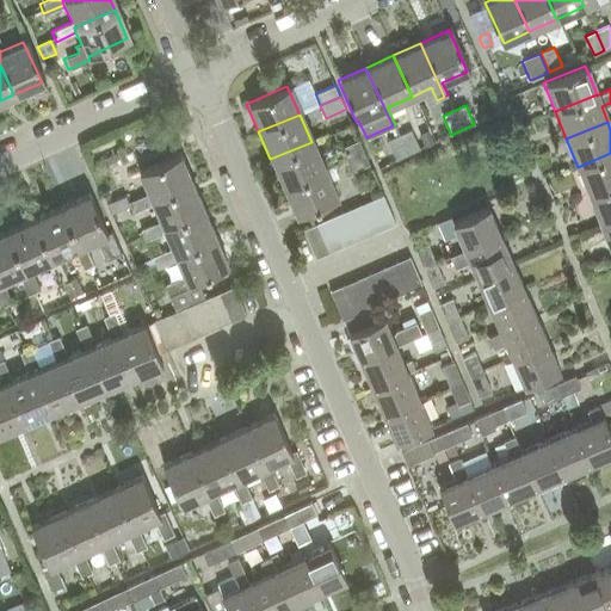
[(397,136),(406,155),(420,149),(411,130),(397,136)]
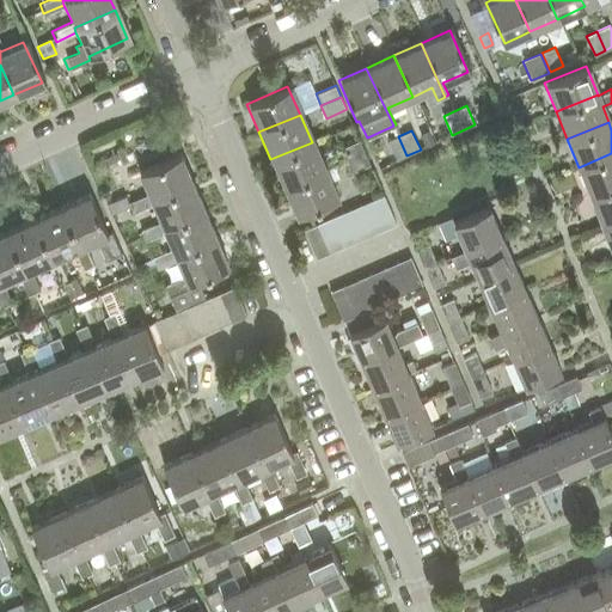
[(429,130),(420,134),(426,147),(435,142),(429,130)]
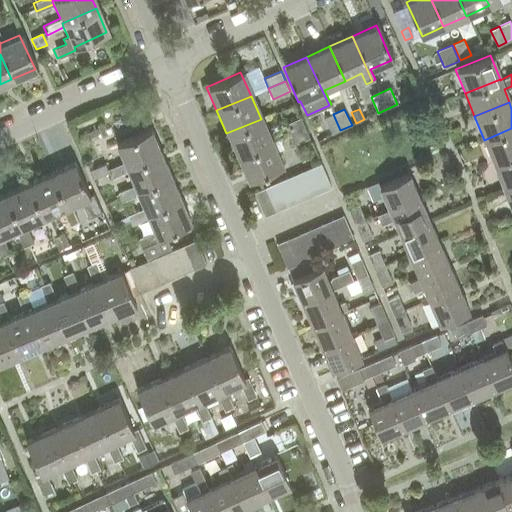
[(340,130),(333,114),(325,117),(332,134),(340,130)]
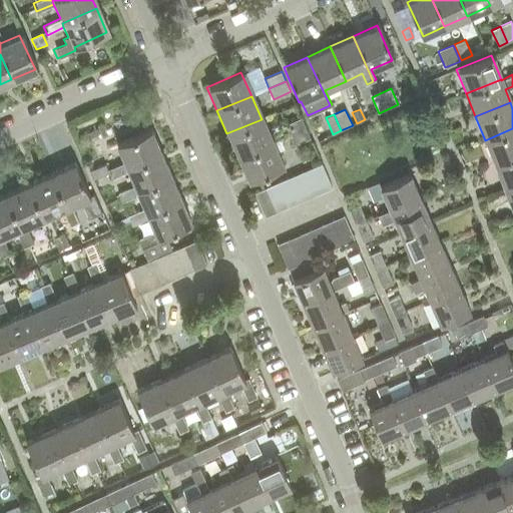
[(286,125),(290,134),(305,127),(301,118),(286,125)]
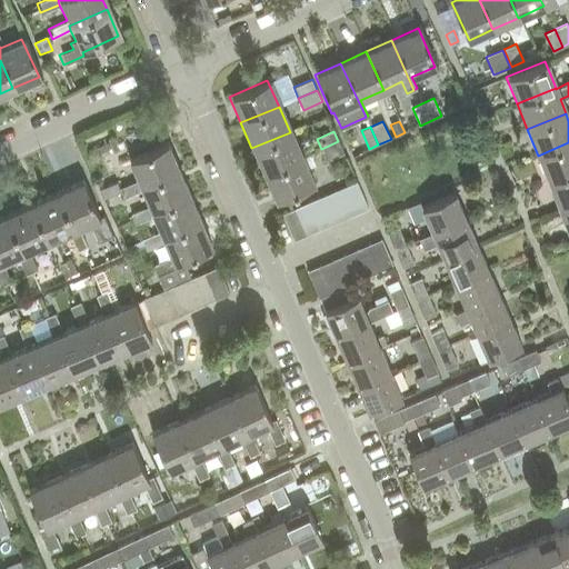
[(290,132),(251,148),(263,175),(301,158),(290,132)]
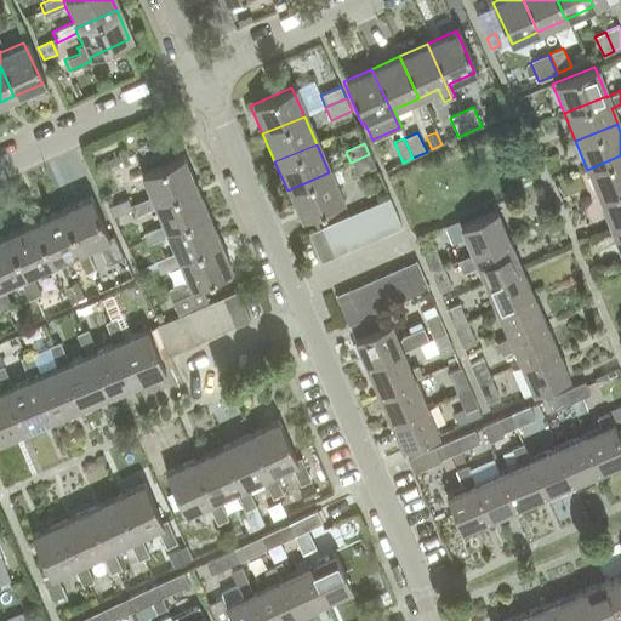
[(369,154),(351,163),(357,176),(375,167),(369,154)]
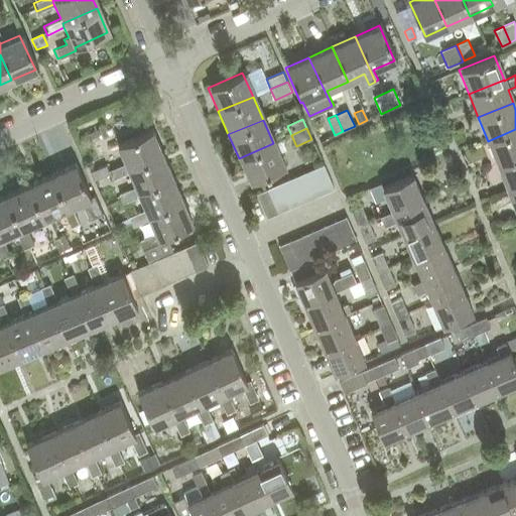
[(497,165),(515,156),(515,129),(488,141),(497,165)]
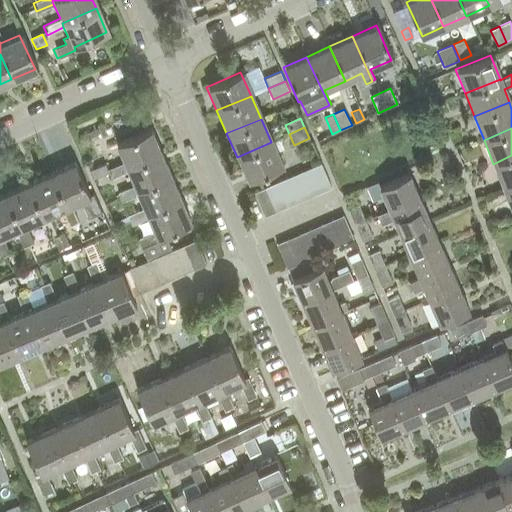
[(110,178),(126,171),(125,167),(159,152),(149,129),(114,144),(122,163),(106,170),(110,178)]
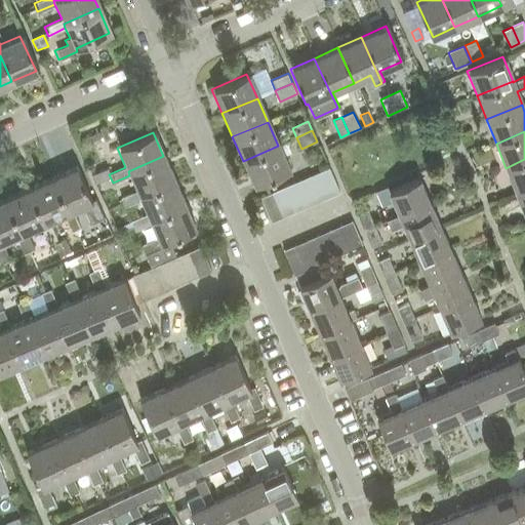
[(288,169),(278,146),(243,161),(253,185),(288,169)]
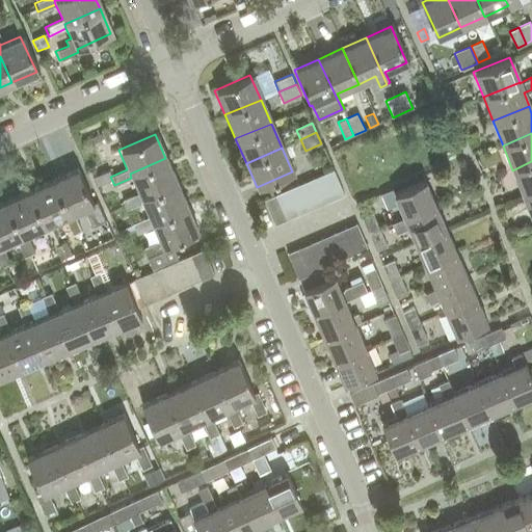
[(176,182),(165,158),(130,174),(131,178),(138,193),(121,201),(125,209),(141,203),(139,197),(176,182)]
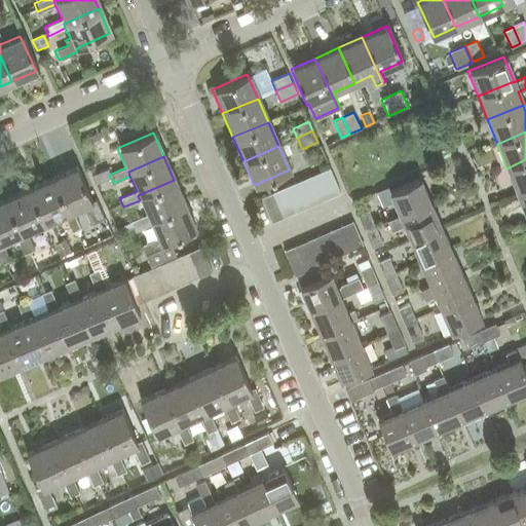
[(516,192),(525,187),(525,159),(506,168),(516,192)]
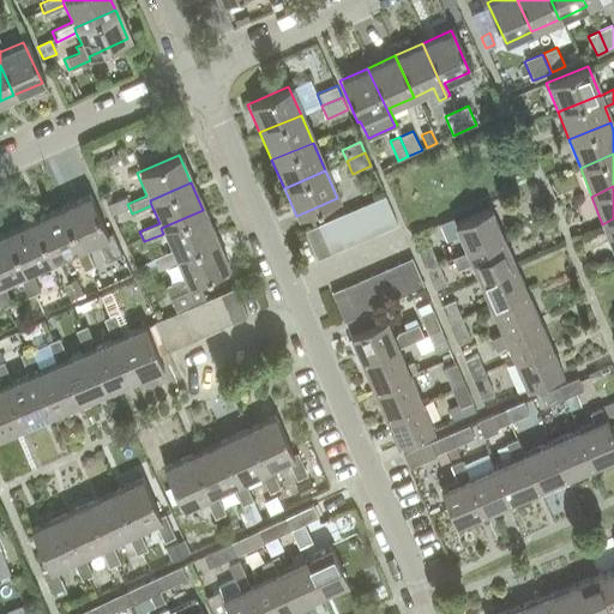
[(88,196),(76,200),(60,209),(77,248),(83,246),(101,238),(110,258),(119,254),(109,233),(104,234),(88,196)]
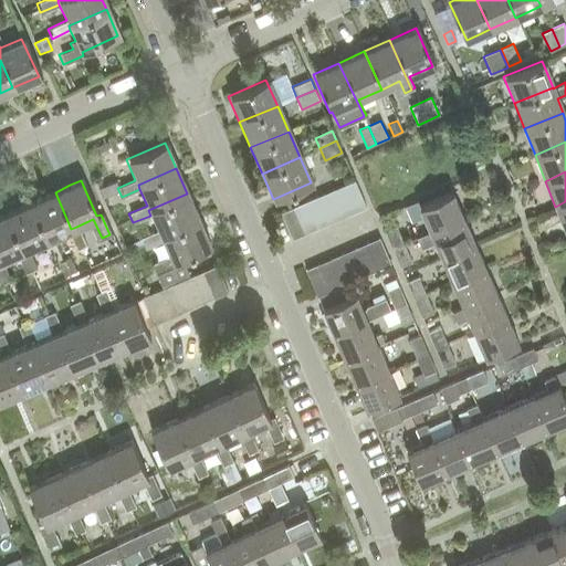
[(341,187),(352,213),(367,207),(355,180),(341,187)]
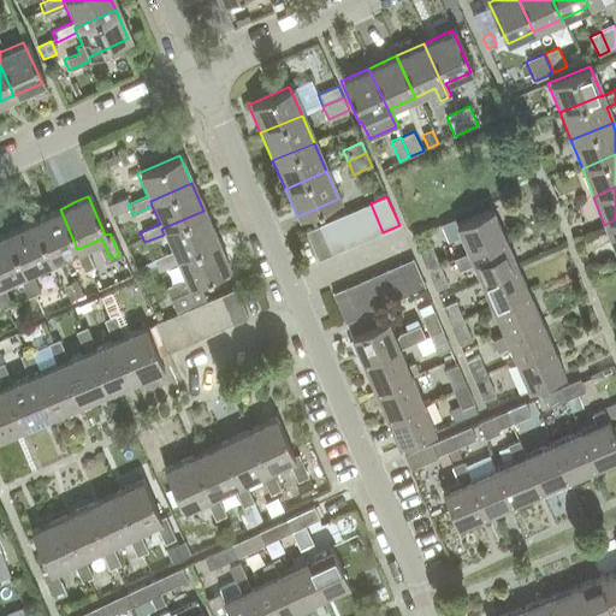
[(113,215),(129,208),(124,199),(108,205),(113,215)]
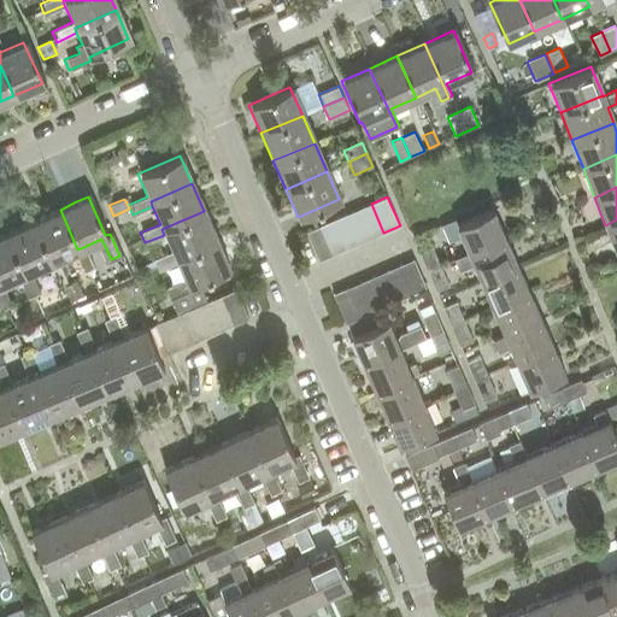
[(383,233),(371,204),(358,210),(370,239),(383,233)]
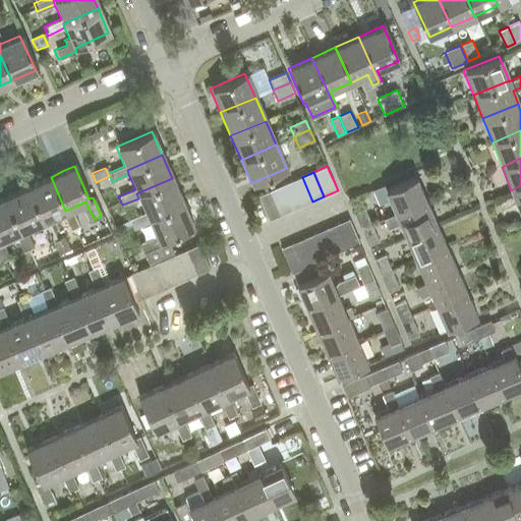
[(51,177),(27,187),(43,221),(47,219),(62,213),(70,230),(77,226),(70,209),(65,211),(51,177)]
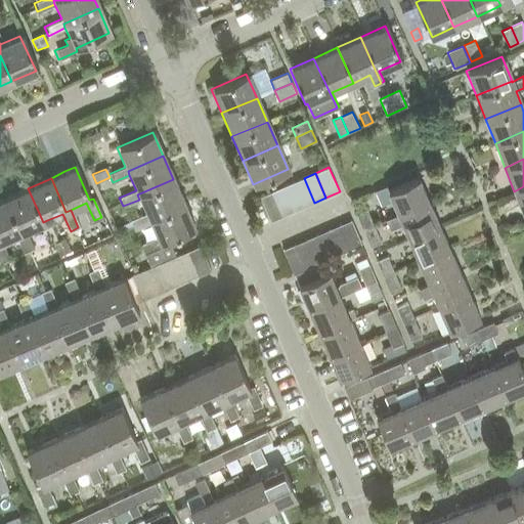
[(293,183),(303,207),(314,203),(304,178),(293,183)]
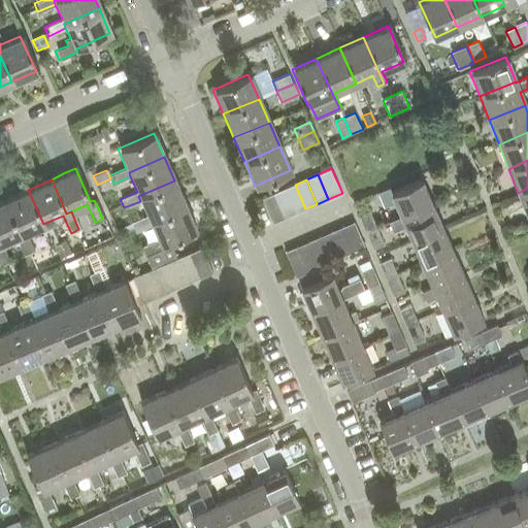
[(390,222),(431,203),(421,179),(391,192),(389,188),(378,192),(385,206),(394,202),(400,217),(390,221),(390,222)]
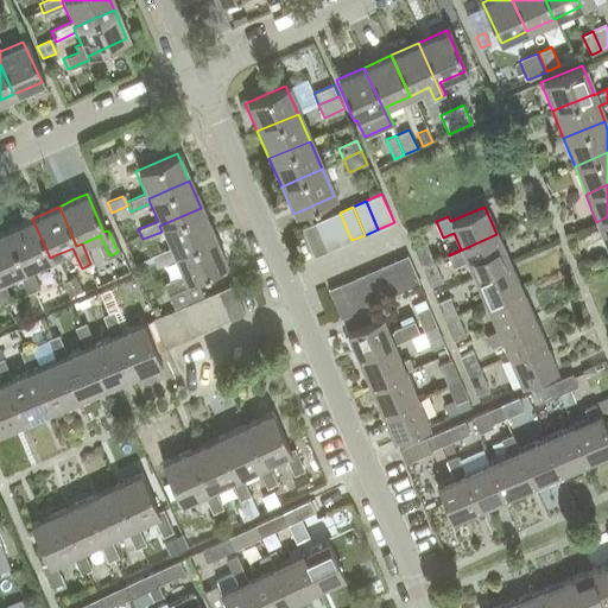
[(154,267),(173,258),(172,254),(213,236),(201,208),(159,226),(162,232),(169,247),(150,257),(154,267)]
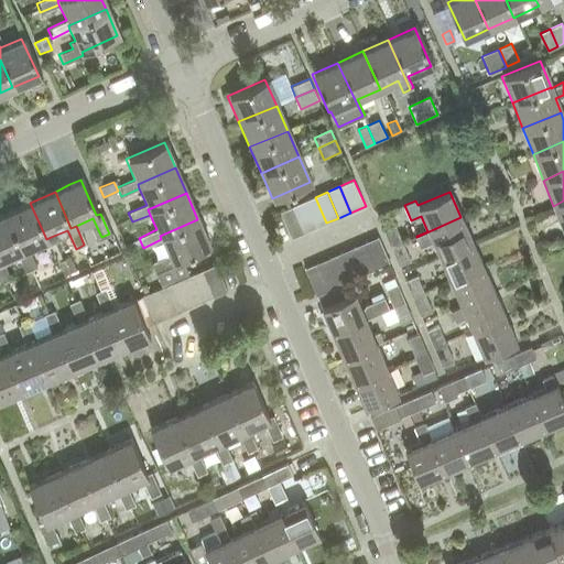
[(302,202),(314,228),(326,223),(315,197),(302,202)]
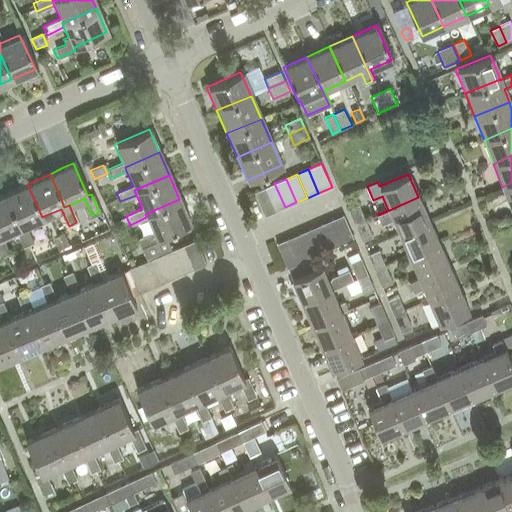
[(511,182),(502,187),(511,210),(511,182)]
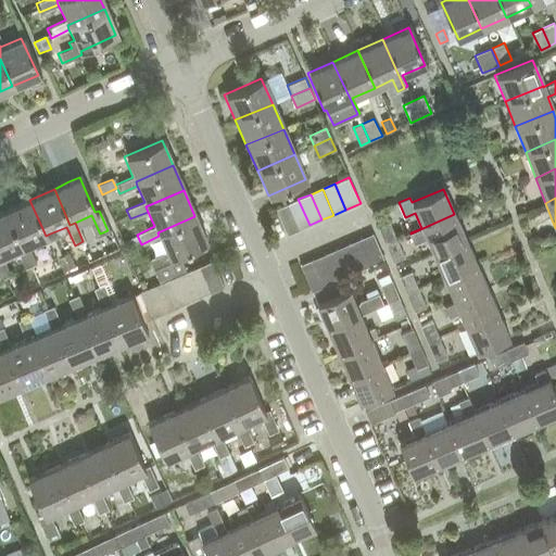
[(286,204),(298,230),(310,225),(298,199),(286,204)]
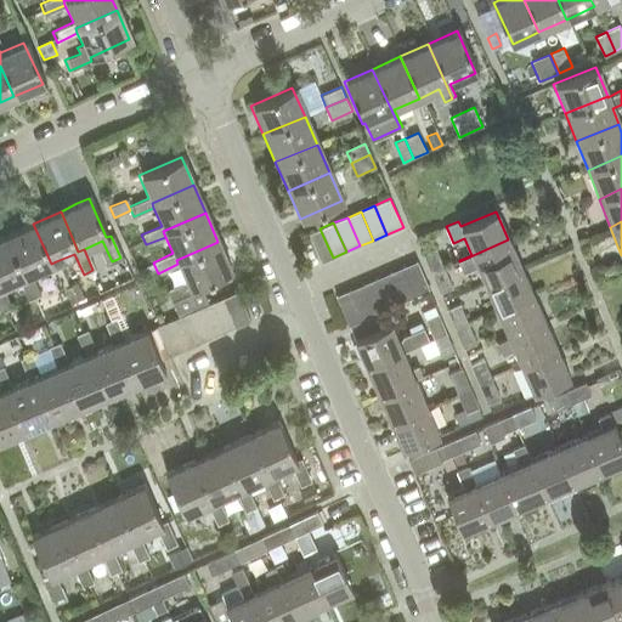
[(33,224),(4,236),(22,277),(28,275),(45,266),(55,287),(66,282),(56,261),(51,264),(33,224)]
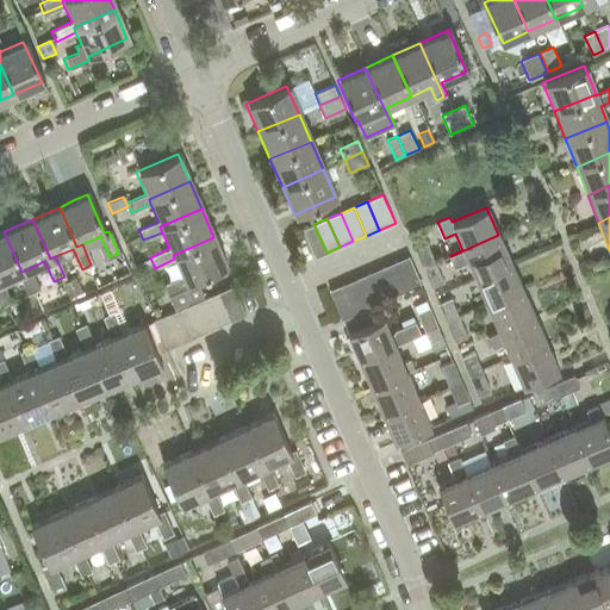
[(327,253),(313,224),(304,229),(316,257),(327,253)]
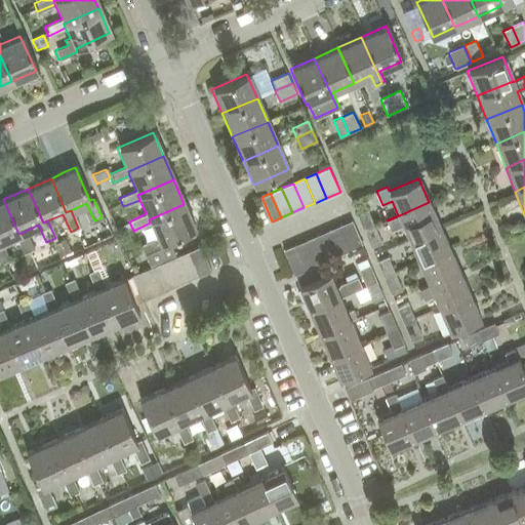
[(32,249),(24,232),(18,234),(3,199),(0,200),(0,242),(15,236),(23,252),(32,249)]
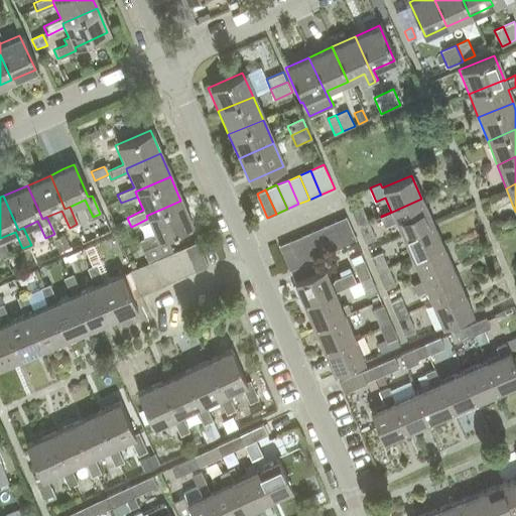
[(395,221),(401,235),(431,222),(421,199),(381,217),(385,226),(395,221)]
